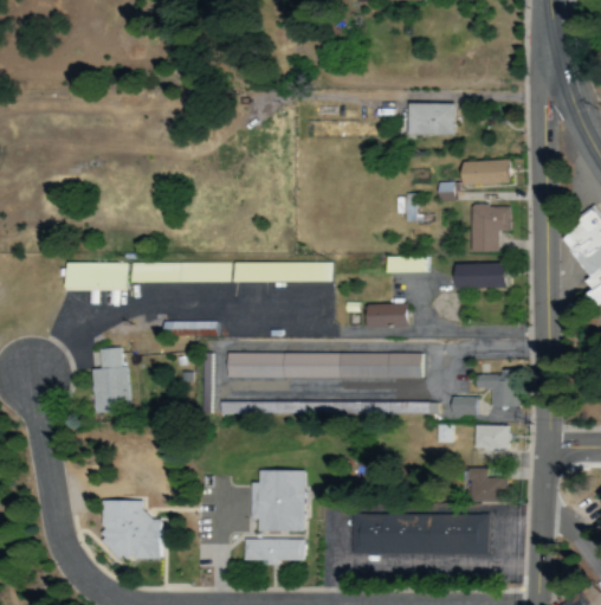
[(459,137),(459,104),(413,104),(413,137),(459,137)]
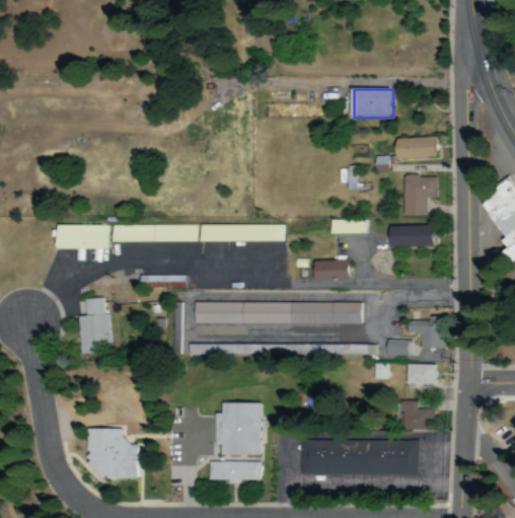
[(398,158),(439,158),(439,138),(398,138),(398,158)]
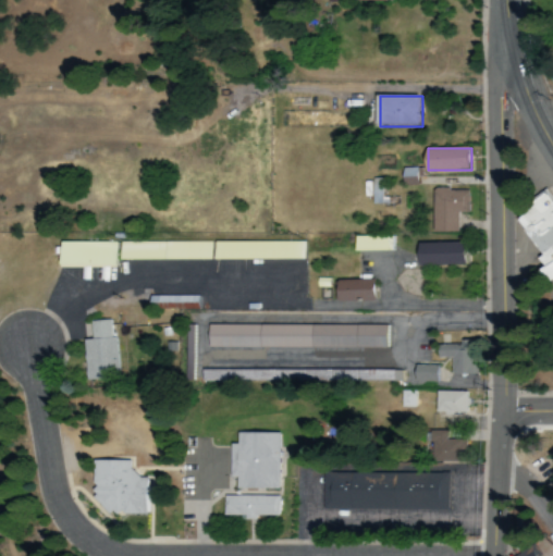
[(420,167),(405,167),(405,184),(420,184),(420,167)]
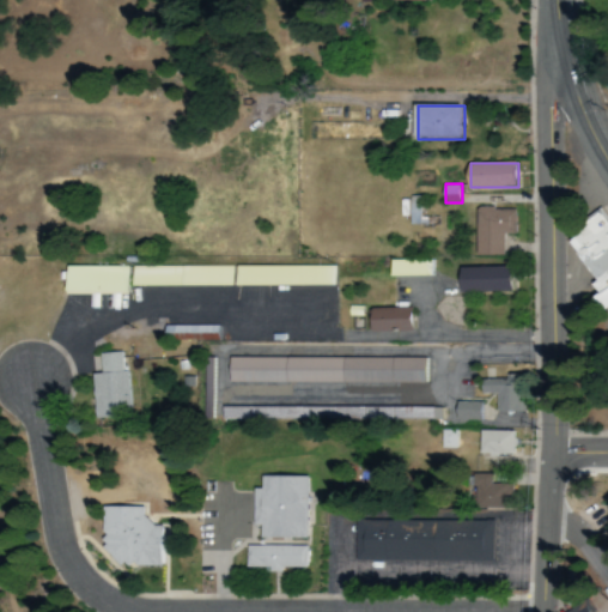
[(478,255),(504,255),(504,234),(517,234),(517,208),(478,208),(478,255)]
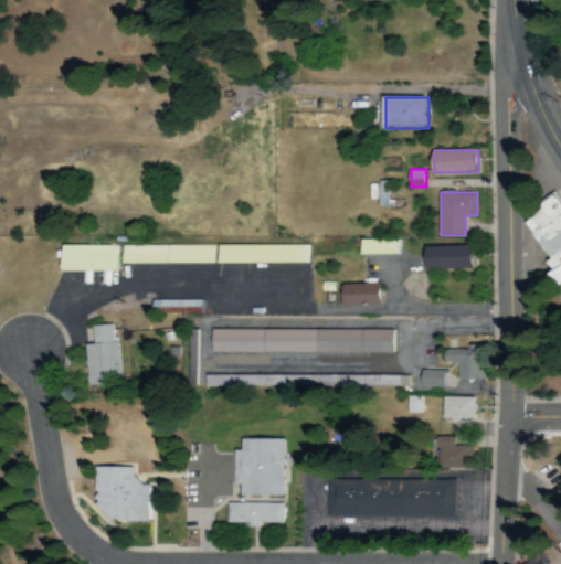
[(522,223),(560,275),(560,201),(558,198),(522,223)]
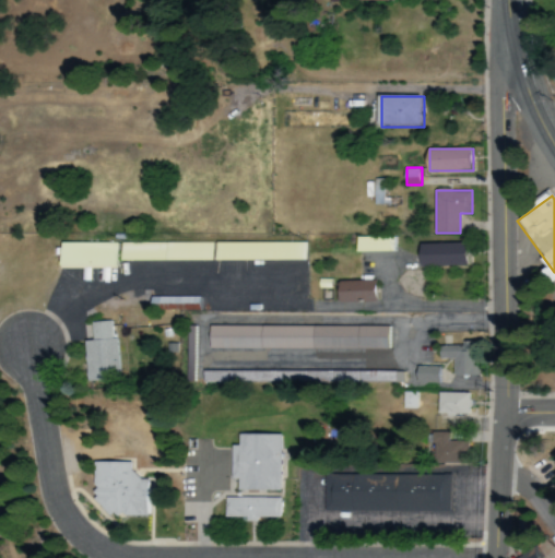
[(394,237),(359,237),(359,251),(394,251),(394,237)]
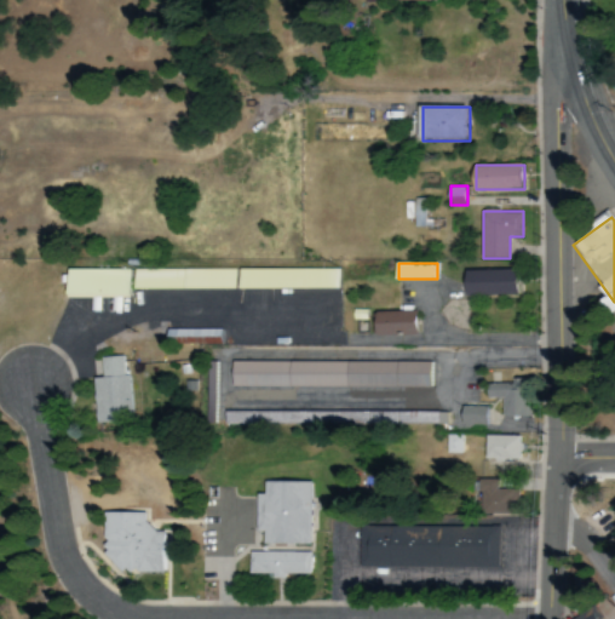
[(236,268),(72,269),(72,298),(133,298),(133,290),(236,290),(236,268)]
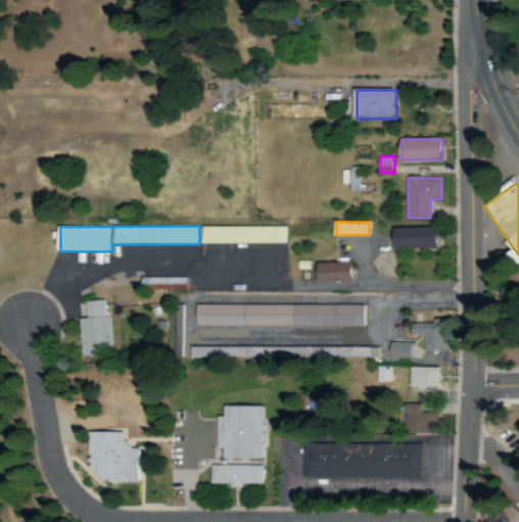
[(287,226),(204,226),(204,244),(287,244),(287,226)]
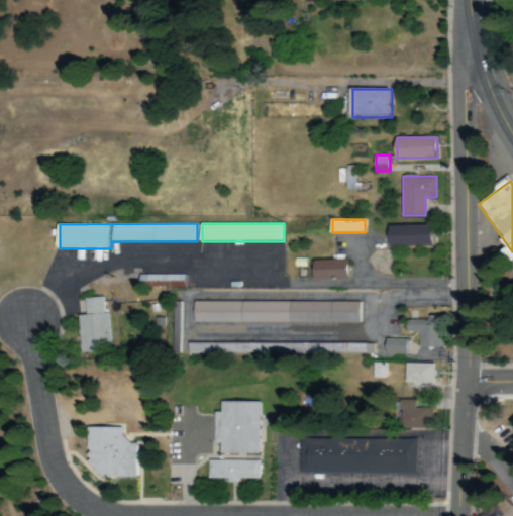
[(390,247),(434,247),(434,225),(390,225),(390,247)]
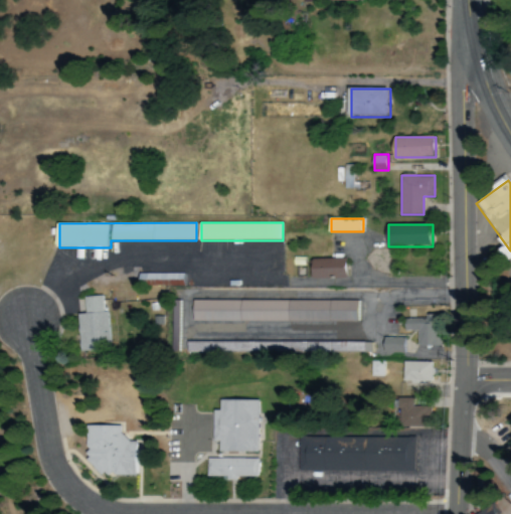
[(314,258),(315,278),(348,277),(348,257),(314,258)]
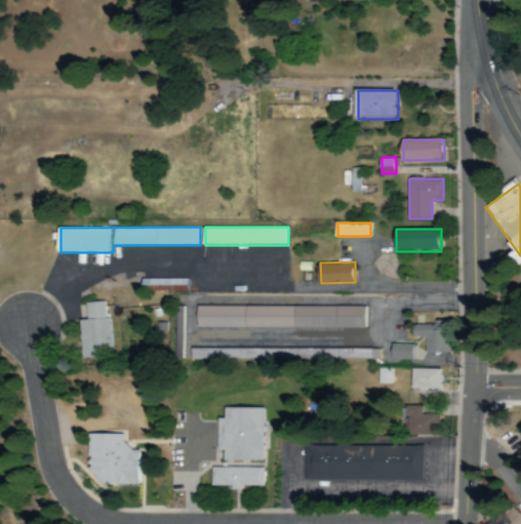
[(188,278),(143,278),(143,289),(188,289),(188,278)]
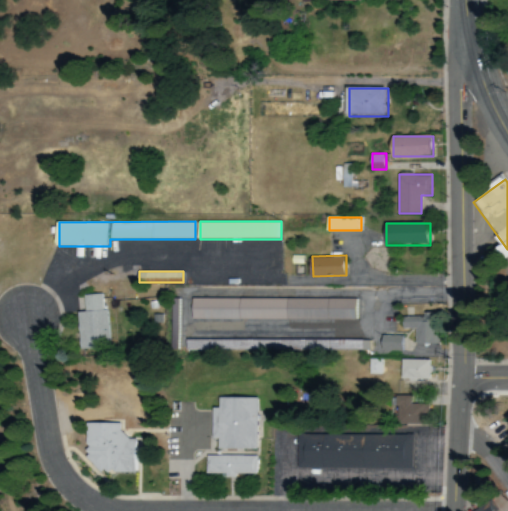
[(78,312),(80,349),(107,348),(104,293),(83,294),(84,311),(78,312)]
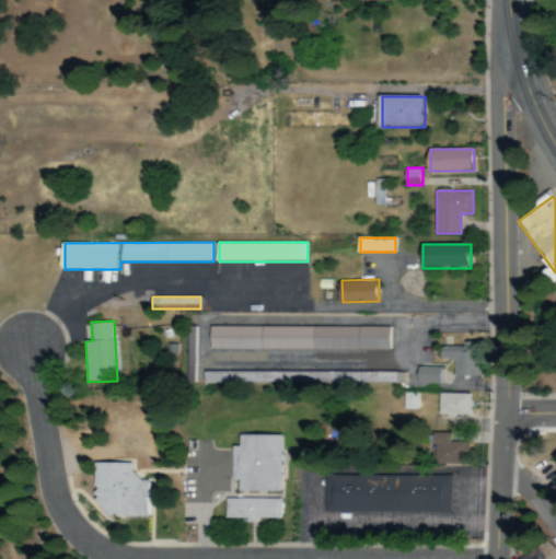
[(189,381),(199,382),(200,326),(190,325),(189,381)]
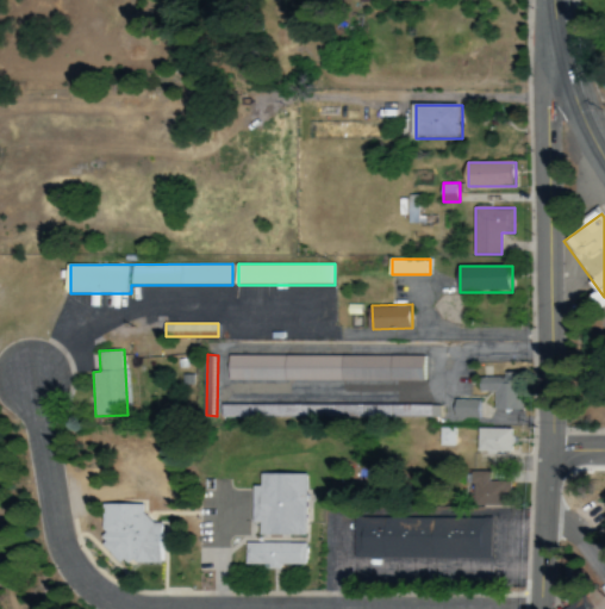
[(423,355),(228,355),(228,380),(423,380),(423,355)]
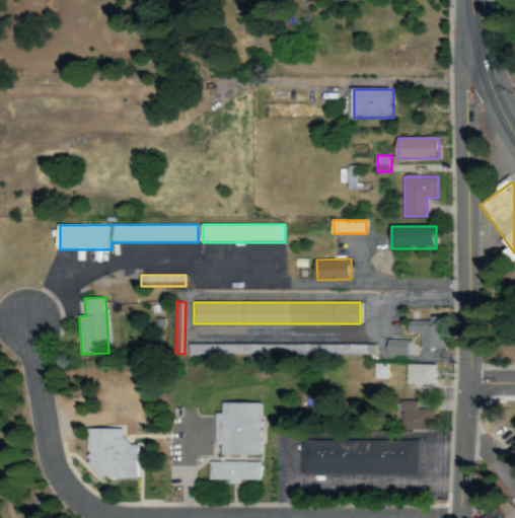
[(444,349),(444,318),(411,318),(411,334),(420,334),(420,349),(444,349)]
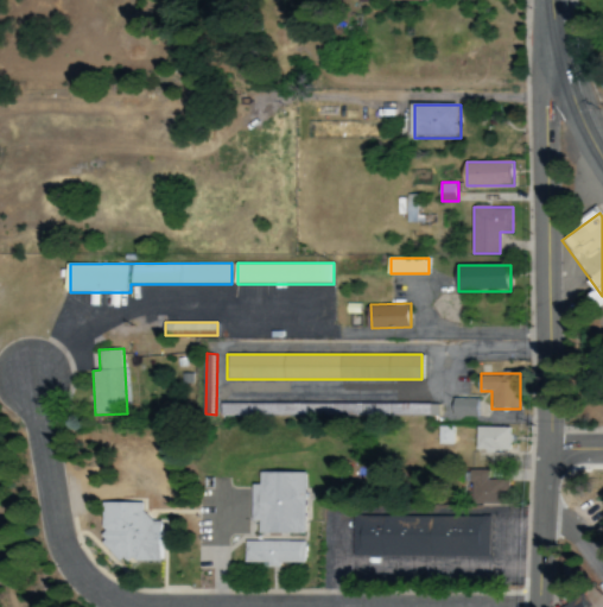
[(477,415),(477,398),(452,398),(452,415),(477,415)]
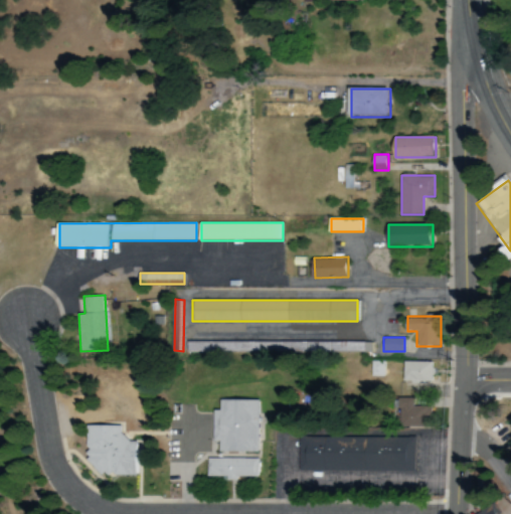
[(371,354),(370,340),(186,341),(186,354),(371,354)]
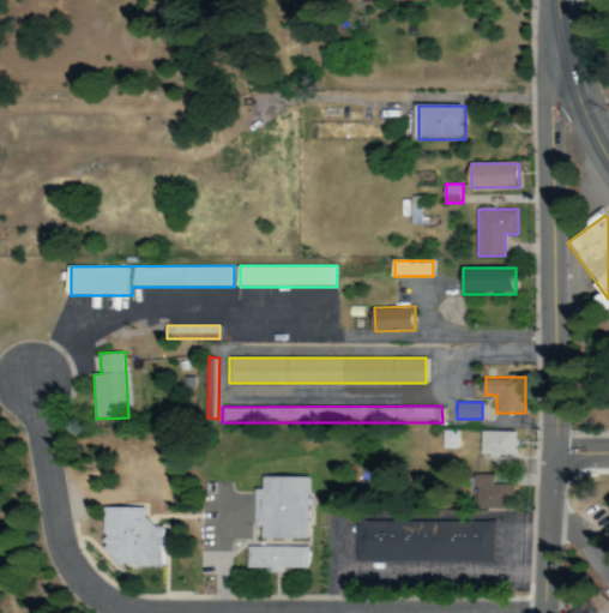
[(462,449),(462,430),(446,430),(445,448),(462,449)]
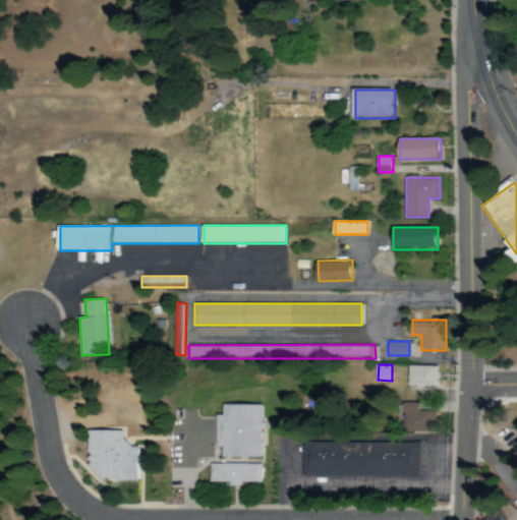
[(409,387),(439,387),(439,365),(409,365),(409,387)]
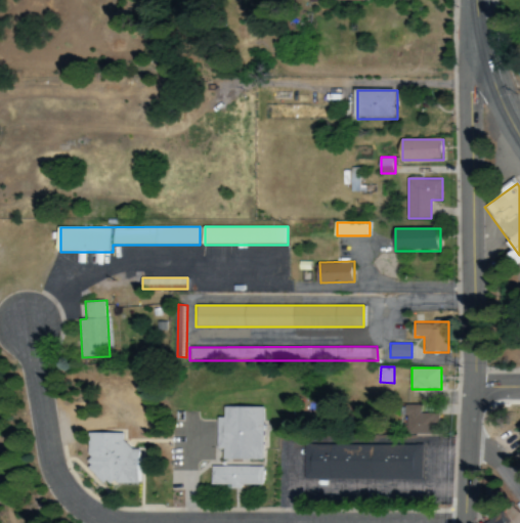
[(406,404),(406,433),(436,433),(436,412),(420,412),(420,404),(406,404)]
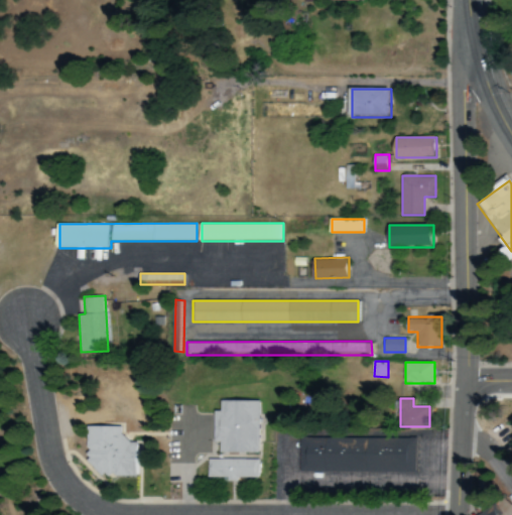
[(215,410),(215,442),(222,442),(222,453),(258,453),(258,400),(220,400),(220,410),(215,410)]
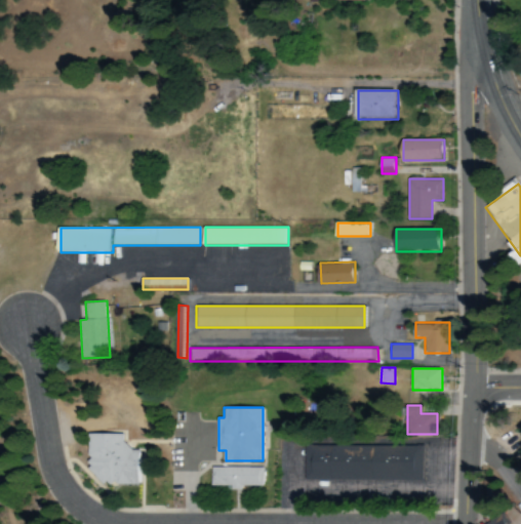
[(142,482),(142,447),(124,447),(124,434),(90,434),(90,482),(142,482)]
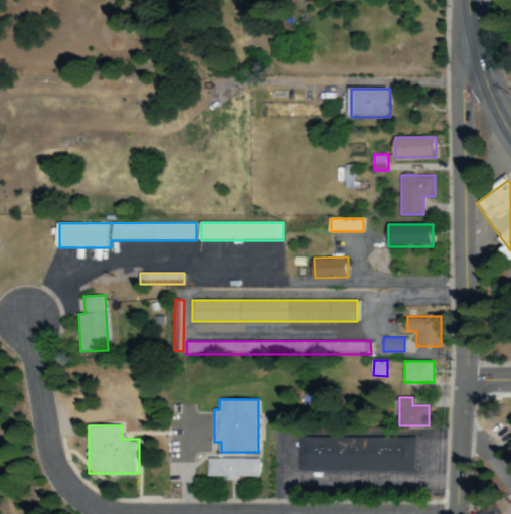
[(414,470),(414,437),(300,437),(300,470),(414,470)]
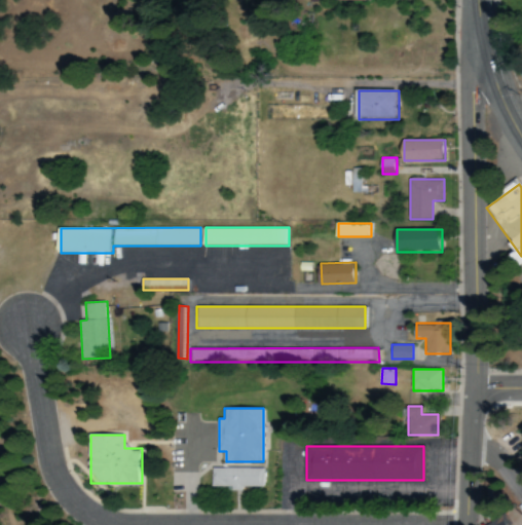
[(213,488),(263,488),(263,467),(213,467),(213,488)]
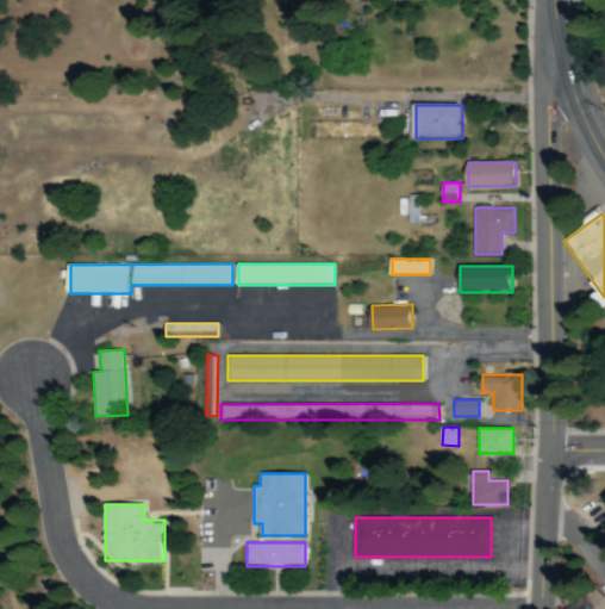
[(587,608),(582,598),(561,608),(587,608)]
